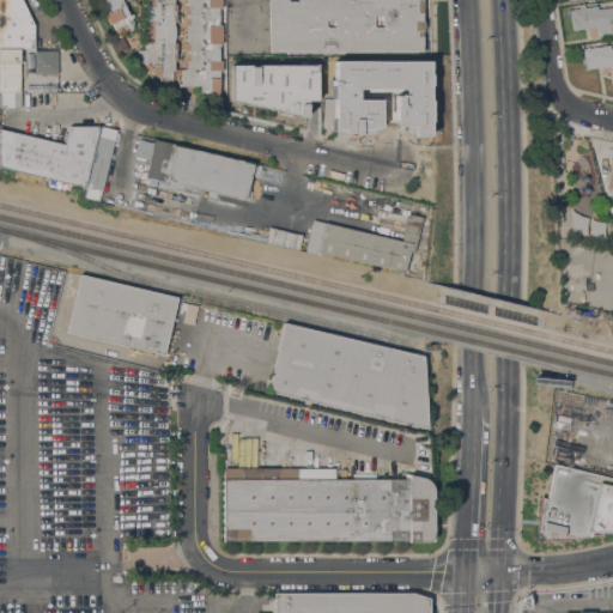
[(0,0),(20,0),(34,25),(34,49),(19,49),(19,50),(0,50),(0,0)]
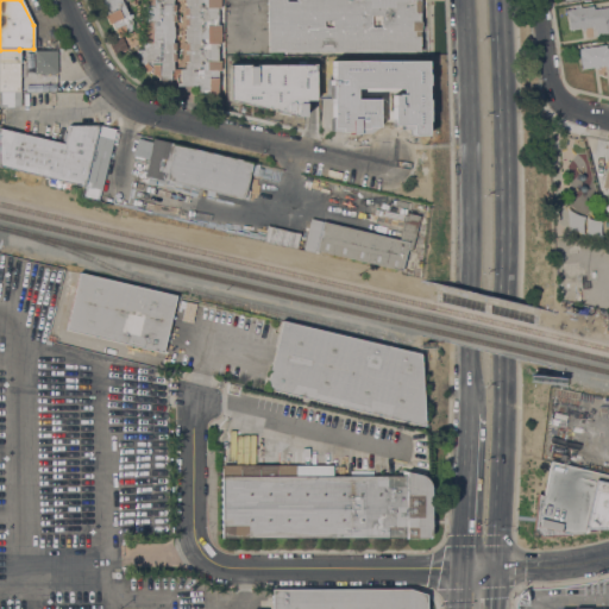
[(173,79),(158,79),(158,77),(151,75),(151,73),(149,71),(146,73),(140,67),(142,66),(136,58),(136,50),(143,50),(143,43),(139,43),(139,22),(143,22),(143,5),(140,5),(140,0),(120,0),(123,4),(124,4),(125,7),(124,7),(127,16),(130,13),(131,17),(130,30),(126,32),(127,33),(118,38),(111,23),(108,24),(105,14),(107,13),(100,0),(173,0),(173,5),(175,5),(175,11),(174,11),(174,14),(175,14),(175,22),(173,22),(173,26),(173,27),(174,27),(174,31),(173,32),(174,33),(175,37),(174,37),(173,38),(173,43),(175,43),(175,50),(174,50),(174,52),(175,52),(175,61),(173,61),(173,66),(174,66),(174,69),(176,69),(176,75),(173,75),(173,79)]
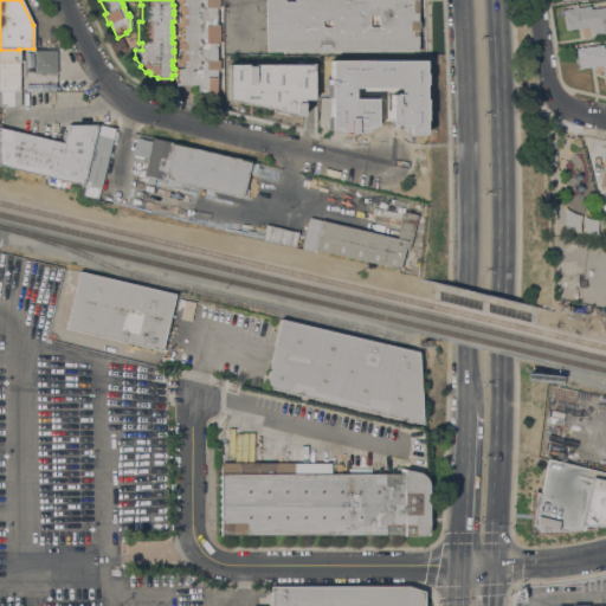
[(219,0),(219,7),(216,7),(216,25),(218,25),(219,44),(216,44),(216,60),(219,60),(219,71),(216,71),(216,92),(206,92),(197,92),(197,85),(178,85),(178,70),(179,69),(182,69),(182,65),(184,64),(185,64),(185,62),(182,62),(182,53),(182,51),(182,43),(185,43),(185,40),(182,40),(182,30),(184,28),(185,27),(185,26),(182,26),(181,18),(184,18),(184,15),(182,15),(181,7),(185,7),(185,5),(182,4),(182,0),(219,0)]
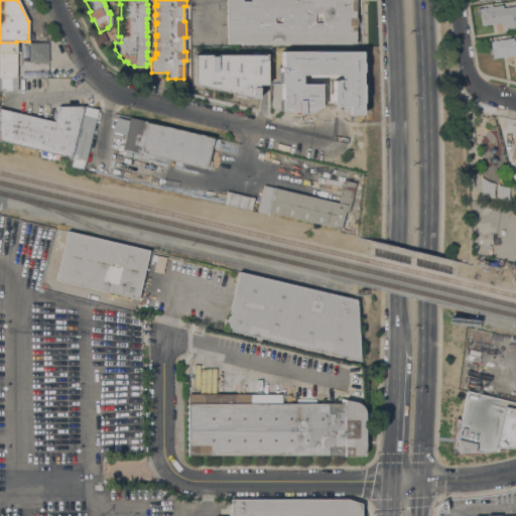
[(227,44),(227,27),(226,27),(226,0),(242,0),(242,1),(250,1),(250,0),(355,0),(355,18),(356,18),(356,26),(355,26),(355,43),(227,44)]
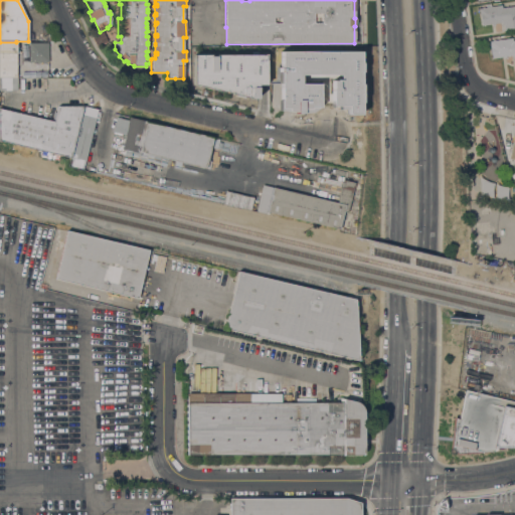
[(514,5),(514,27),(504,30),(503,25),(502,25),(501,22),(494,23),(495,24),(491,25),(491,24),(481,25),(480,24),(481,24),(479,8),(501,5),(502,7),(514,5)]
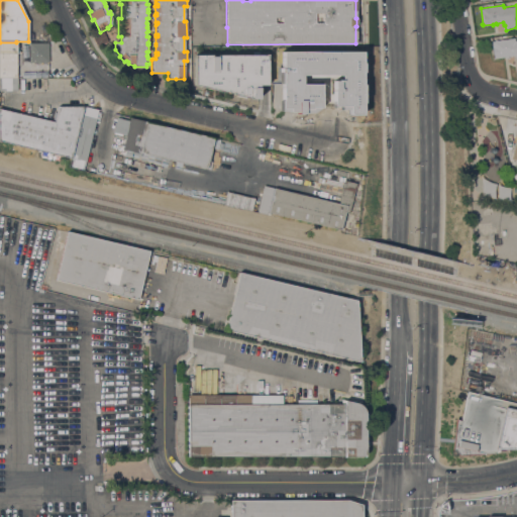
[(98,46),(92,37),(103,31),(108,40),(98,46)]
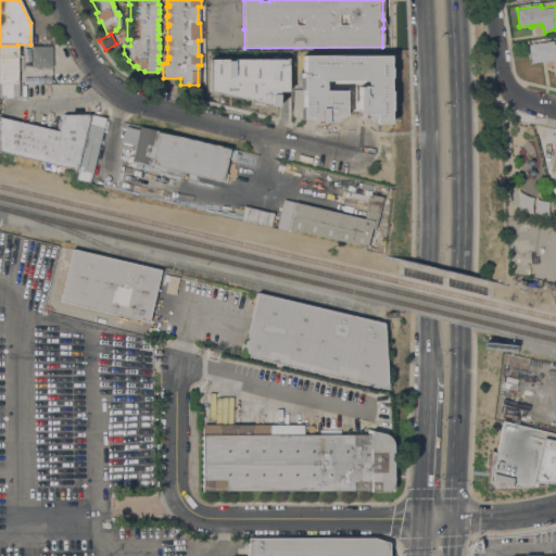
[(555,67),(555,68),(555,62),(553,62),(553,60),(545,61),(545,62),(542,63),(542,61),(531,62),(529,43),(553,41),(553,43),(555,42),(555,67)]
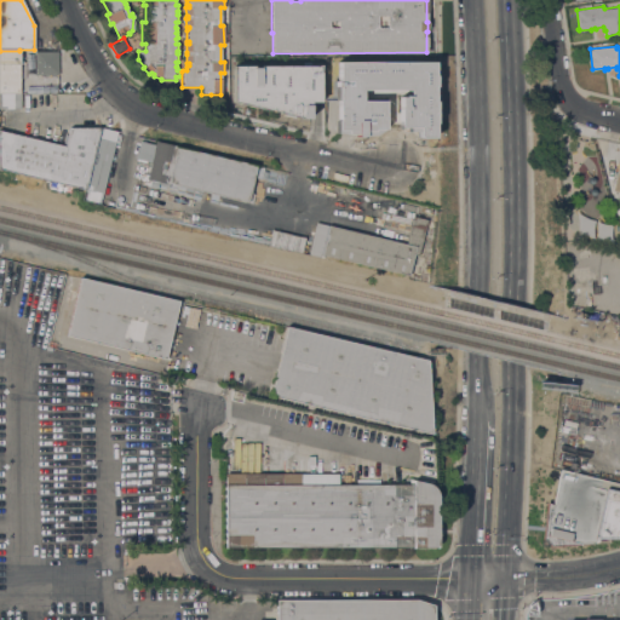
[(0,51),(19,51),(19,93),(21,93),(21,95),(0,95),(0,51)]
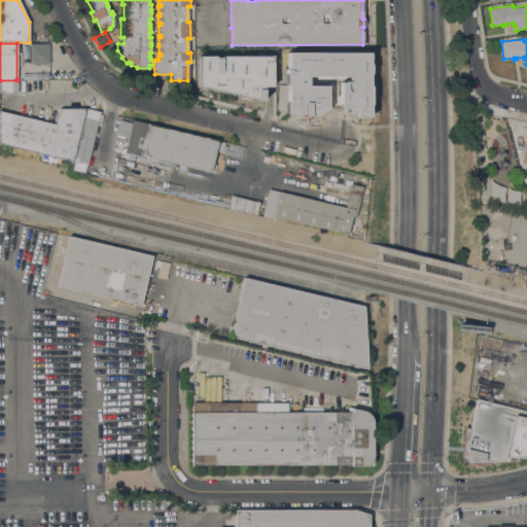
[(49,63),(30,63),(30,44),(49,43),(49,63)]
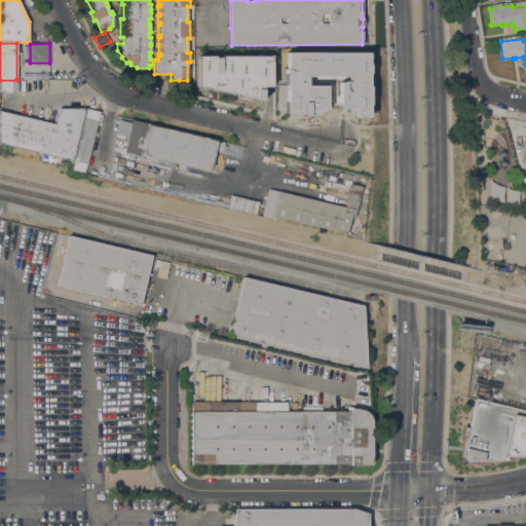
[(312,71),(300,71),(300,69),(297,69),(297,71),(285,71),(285,69),(277,69),(277,51),(283,51),(283,48),(362,48),(362,68),(360,68),(360,71),(348,71),(348,69),(343,69),(343,71),(330,71),(330,69),(312,69),(312,71)]
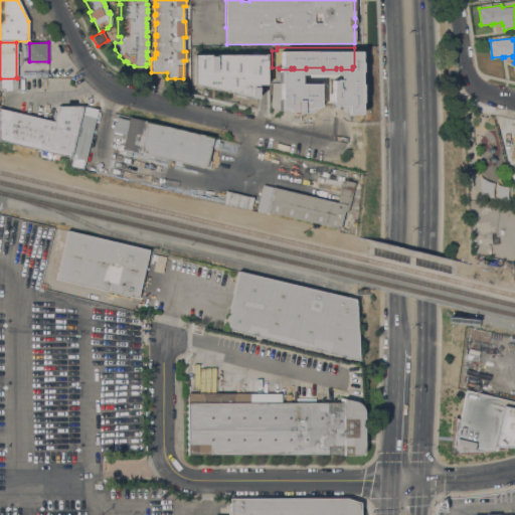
[(265,54),(192,54),(192,92),(256,92),(256,84),(265,84),(265,54)]
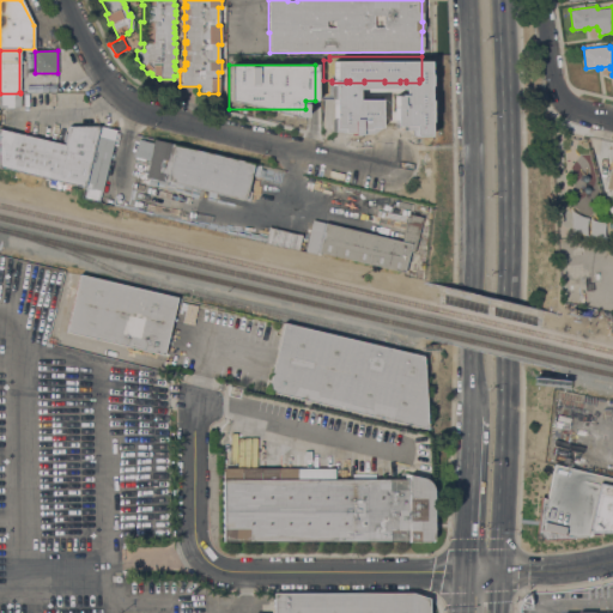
[(322,91),(334,91),(334,95),(341,95),(341,96),(345,96),(345,133),(341,133),(341,134),(322,134),(322,91)]
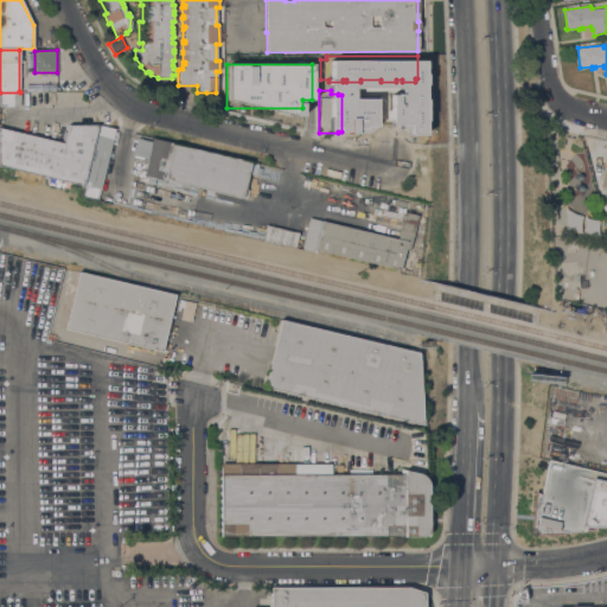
[(0,93),(20,93),(20,106),(0,106),(0,93)]
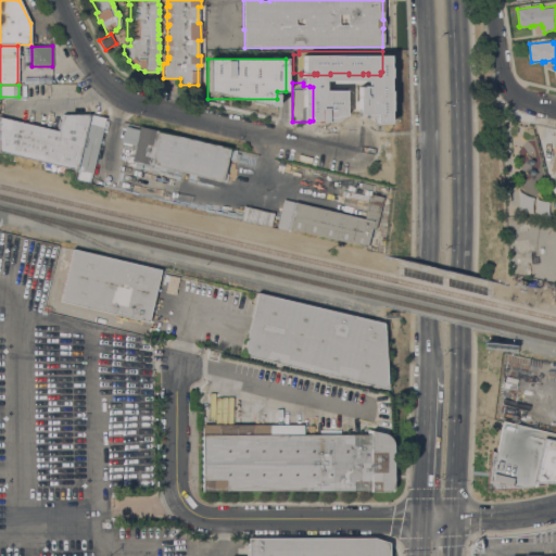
[(0,150),(0,117),(58,131),(62,115),(89,115),(90,116),(77,169),(0,150)]
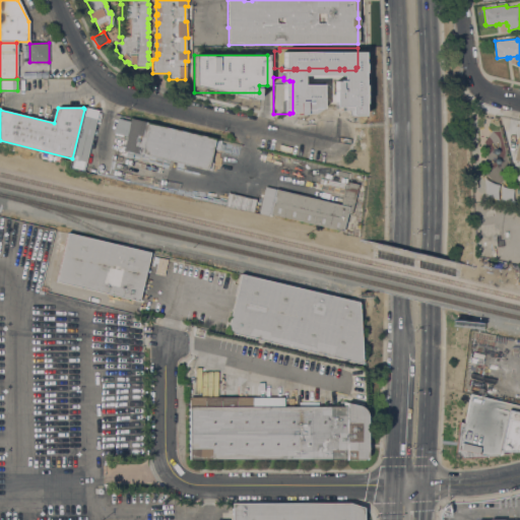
[(84,109),(99,112),(84,171),(71,167),(73,159),(72,158),(84,109)]
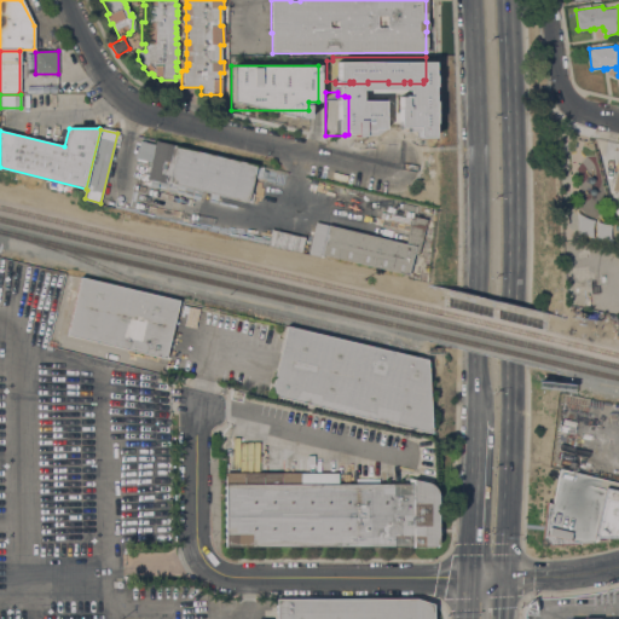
[(167,183),(167,184),(146,179),(150,162),(136,158),(139,142),(154,145),(155,142),(264,168),(261,178),(254,177),(250,192),(254,194),(252,203),(167,183)]
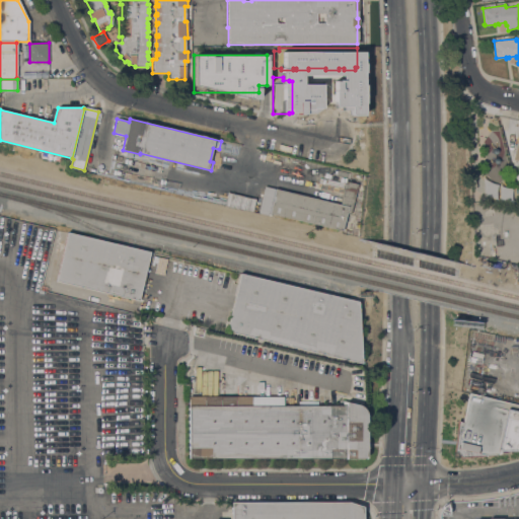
[(340,204),(345,181),(357,183),(350,214),(346,213),(342,230),(271,214),(271,216),(257,213),(265,187),(340,204)]
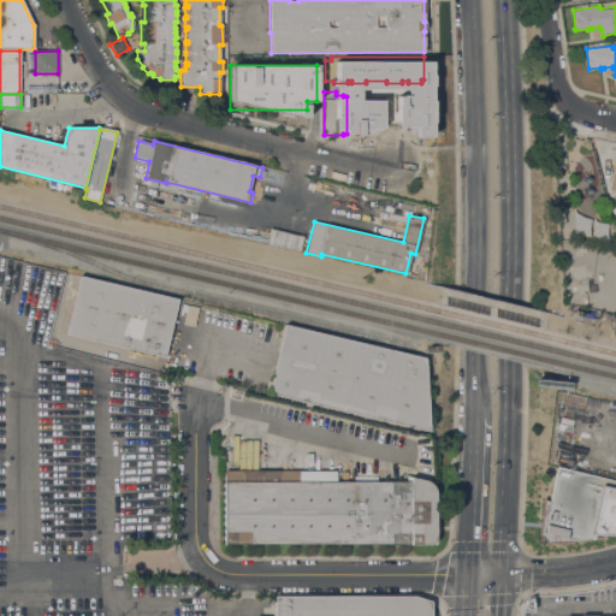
[(591,237),(605,237),(605,223),(591,223),(591,237)]
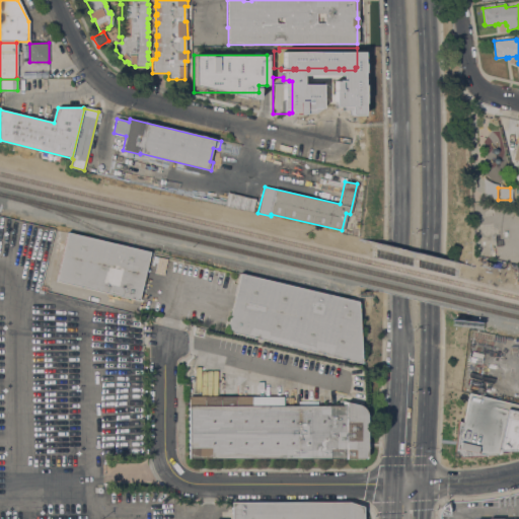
[(224,205),(226,193),(254,200),(252,211),(224,205)]
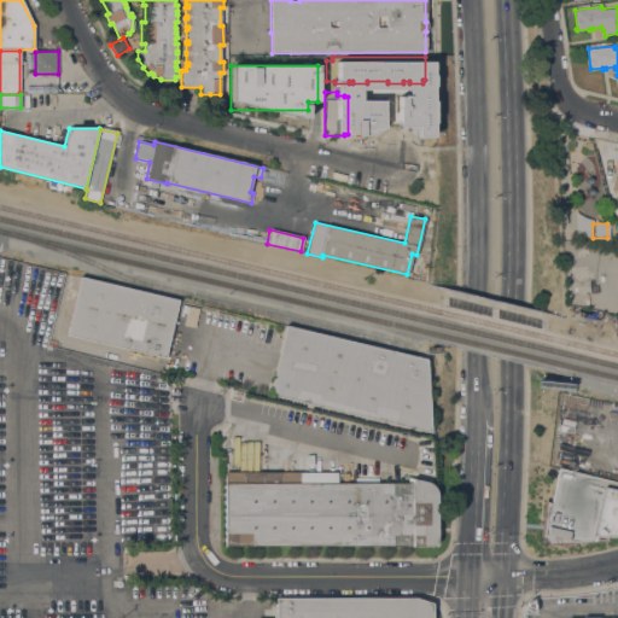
[(68,338),(68,334),(66,334),(80,278),(180,303),(167,361),(68,338)]
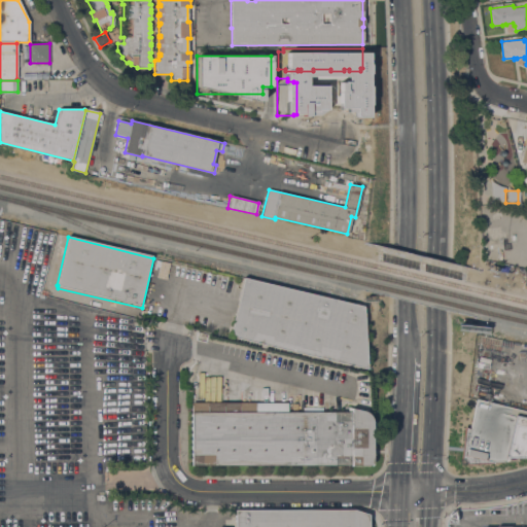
[(364,308),(367,372),(231,338),(231,337),(230,337),(243,279),(364,308)]
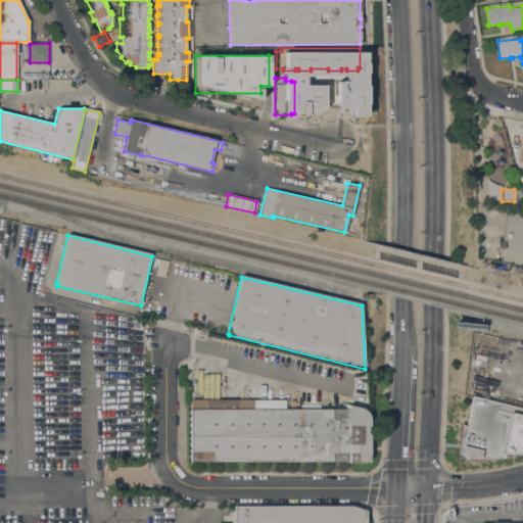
[(466,425),(472,396),(512,407),(510,412),(522,415),(522,455),(502,455),(501,458),(488,460),(463,461),(461,458),(459,456),(457,455),(460,424),(465,425),(466,425)]
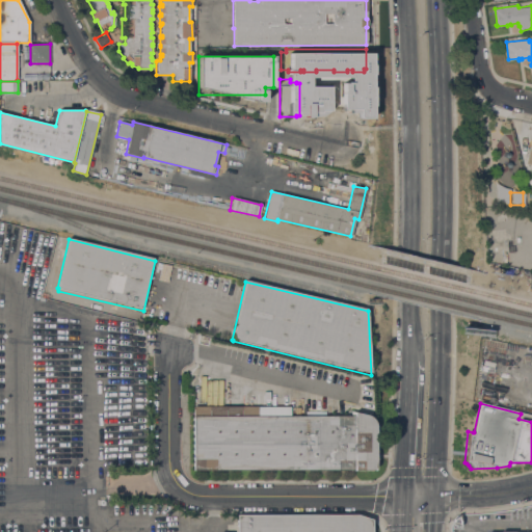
[(315,416),(315,411),(325,411),(325,416),(350,415),(350,411),(369,416),(372,418),(374,421),(375,423),(375,468),(374,469),(372,470),(194,470),(194,406),(290,406),(290,416),(315,416)]
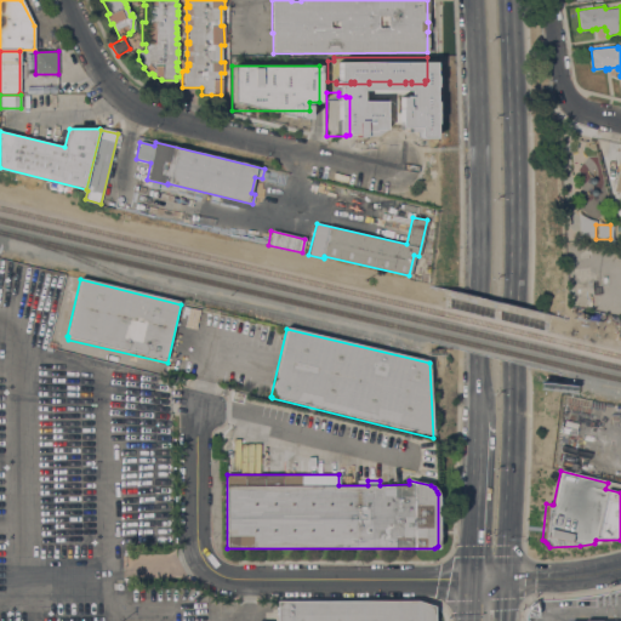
[(278,620),(278,603),(419,602),(436,609),(436,620),(278,620)]
